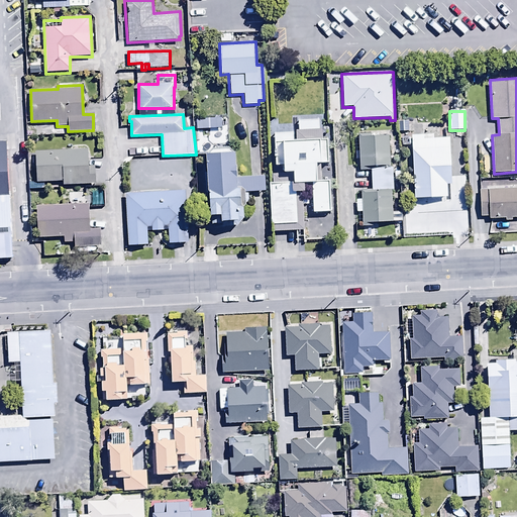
[(291,182),(269,183),(271,232),(303,231),(302,190),(305,190),(304,183),(312,182),(313,212),(330,212),(329,179),(317,180),(316,162),(320,162),(320,164),(329,163),(328,138),(322,138),(322,128),(319,128),(319,119),(297,120),(298,130),(295,130),(295,138),(294,138),(293,132),(274,133),(275,166),(284,166),(284,172),(293,172),(294,180),(291,180),(291,182)]
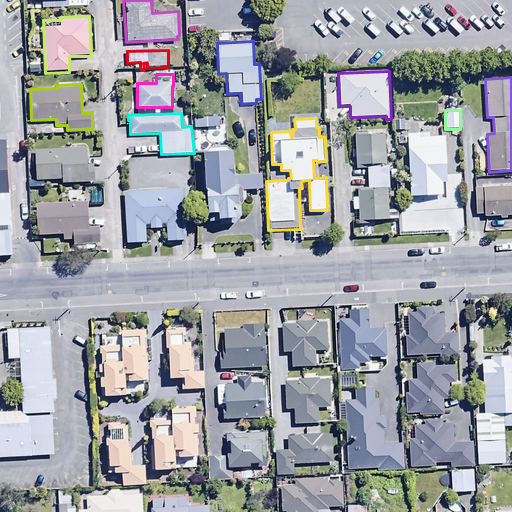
[(356,133),(356,136),(351,137),(352,149),(355,149),(356,170),(367,169),(368,187),(356,188),(357,197),(352,198),(352,210),(357,210),(358,223),(370,223),(370,221),(398,220),(398,210),(388,210),(387,188),(389,187),(388,164),(385,164),(384,135),(367,136),(367,132),(356,133)]
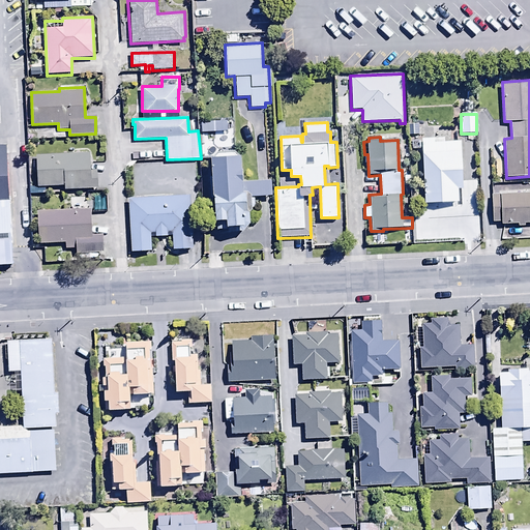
[(443,137),(421,139),(424,203),(458,201),(457,187),(463,187),(461,142),(443,143),(443,137)]
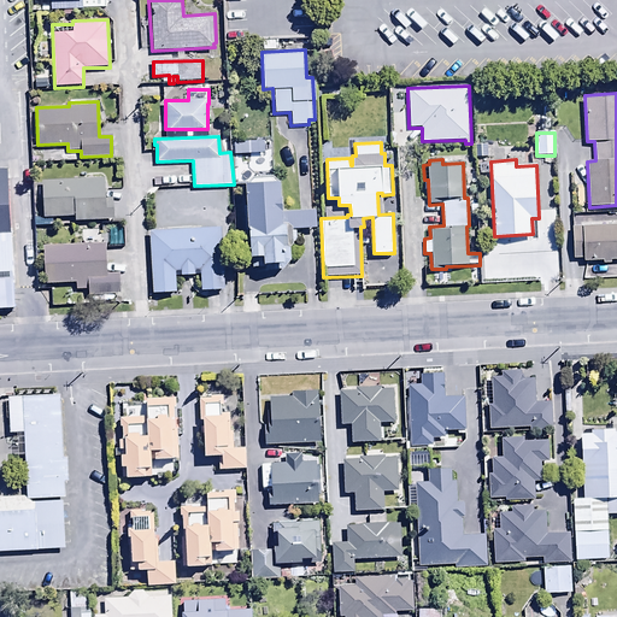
[(0,316),(17,315),(9,169),(0,169),(0,316)]
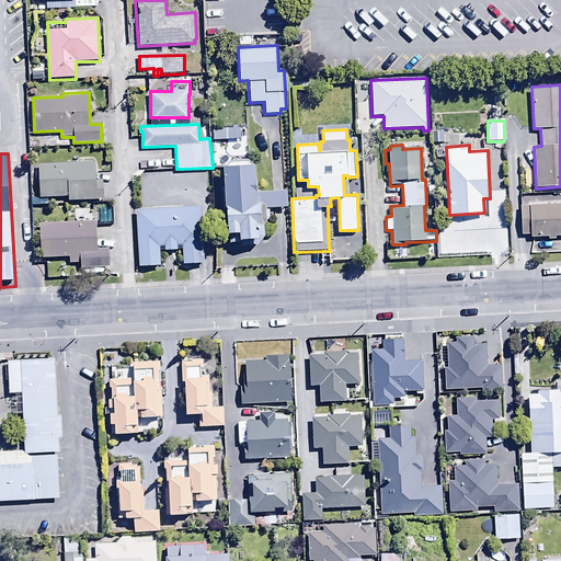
[(231,160),(228,167),(222,167),(228,243),(245,242),(245,245),(258,244),(264,236),(264,225),(268,219),(268,208),(287,207),(287,190),(256,191),(255,163),(253,164),(247,159),(231,160)]
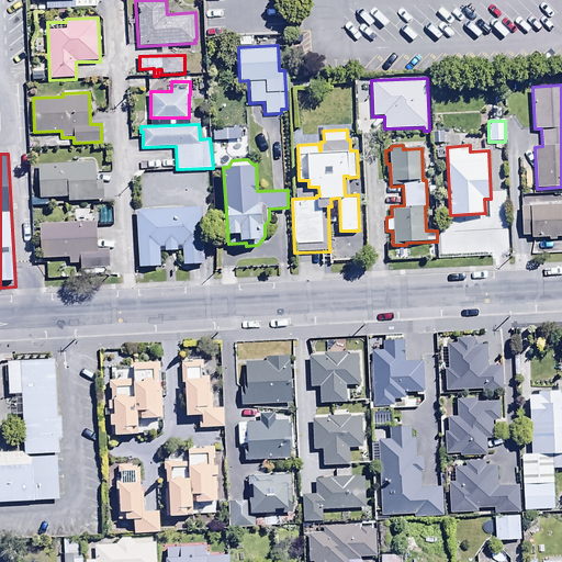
[(94,163),(37,165),(40,199),(68,198),(68,200),(104,199),(103,179),(96,179),(94,163)]
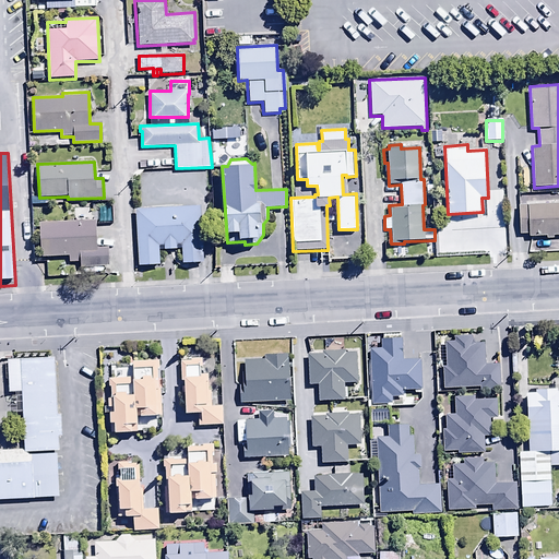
[(558,203),(519,205),(520,234),(528,234),(528,237),(546,236),(546,239),(554,239),(554,236),(558,236),(558,203)]
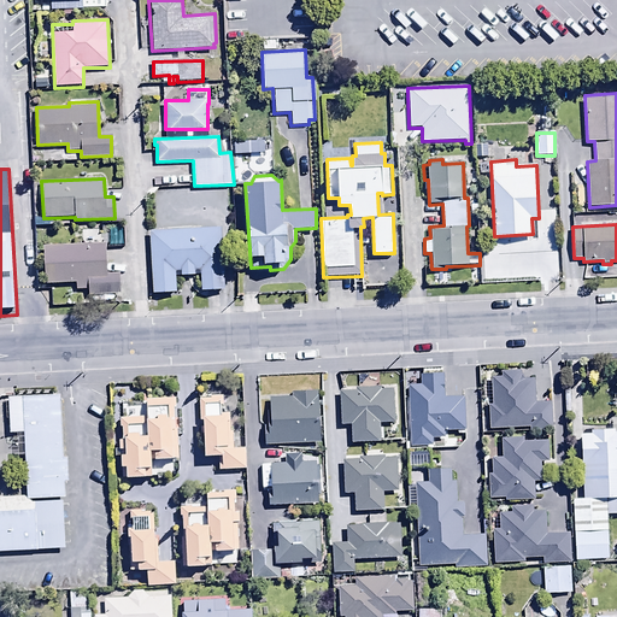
[(227,227),(150,231),(152,292),(175,291),(174,271),(181,271),(181,277),(194,276),(194,271),(200,270),(201,292),(230,289),(227,227)]
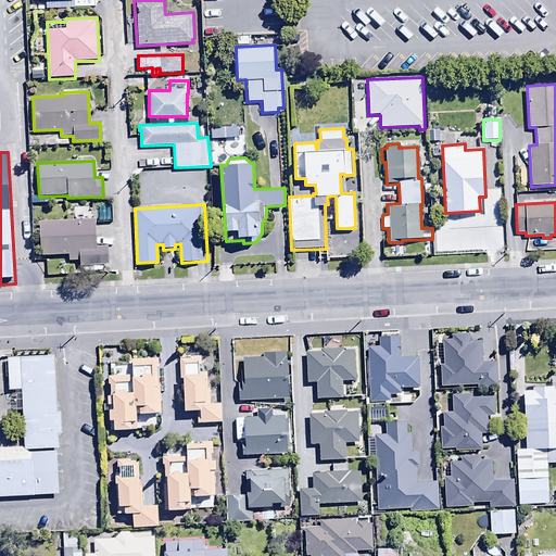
[(95,219),(39,222),(40,256),(68,255),(68,262),(79,261),(79,266),(109,265),(109,248),(96,248),(95,219)]
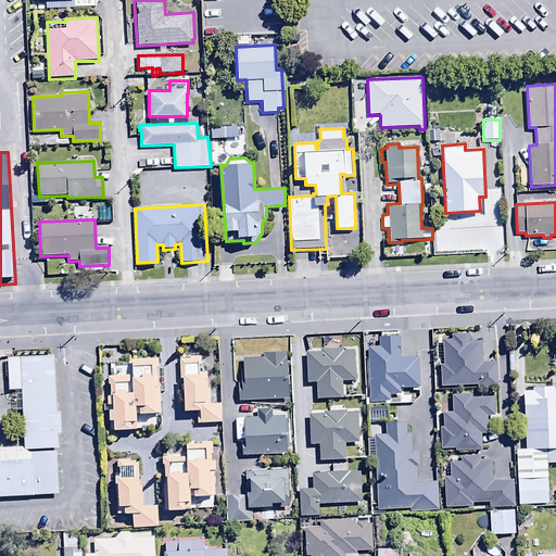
[(391,341),(392,354),(429,353),(428,330),(405,331),(406,341),(391,341)]
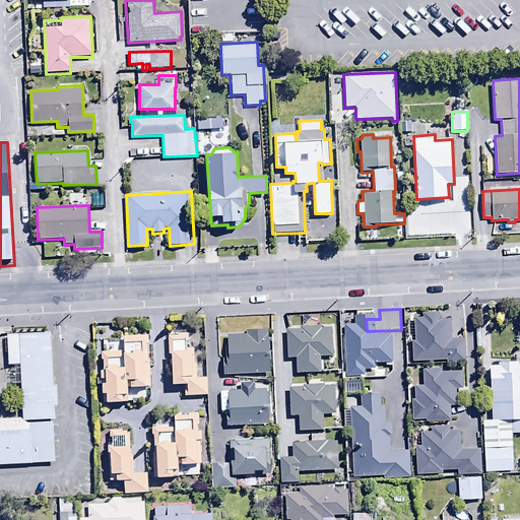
[(423,318),(413,318),(414,341),(411,341),(412,362),(446,361),(447,363),(464,363),(463,338),(451,338),(450,319),(439,320),(438,313),(423,313),(423,318)]
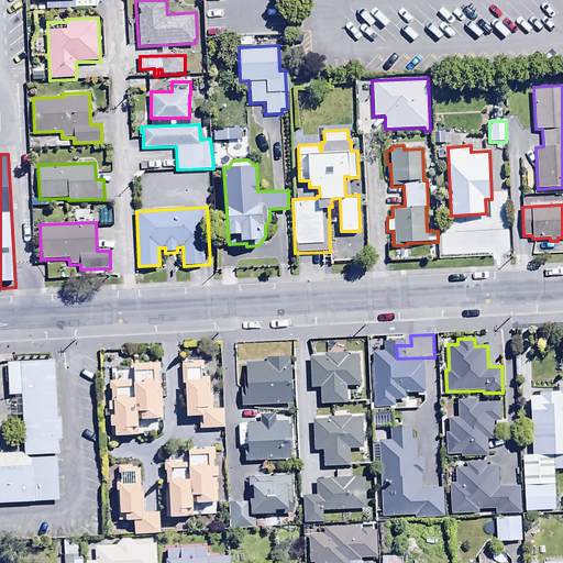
[(327,356),(310,356),(311,388),(320,388),(320,406),(346,405),(345,387),(360,387),(360,354),(327,354),(327,356)]
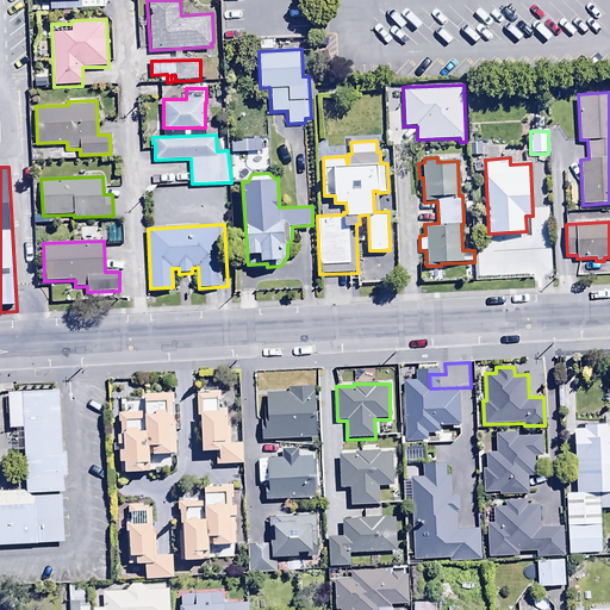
[(261,419),(261,439),(311,437),(311,436),(316,436),(315,387),(288,387),(288,392),(267,393),(267,406),(263,406),(265,419),(261,419)]
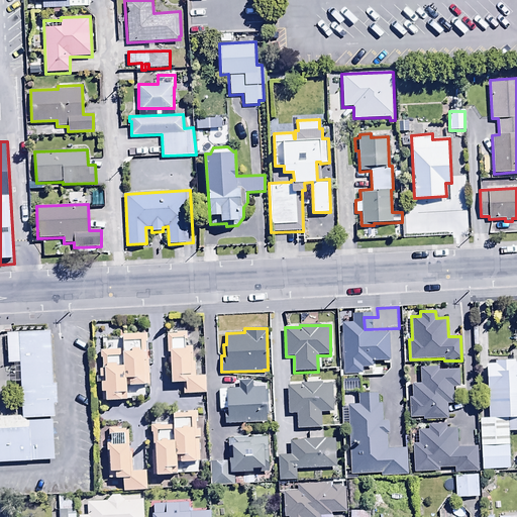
[(0,462),(59,459),(50,332),(17,334),(22,415),(0,416),(0,462)]
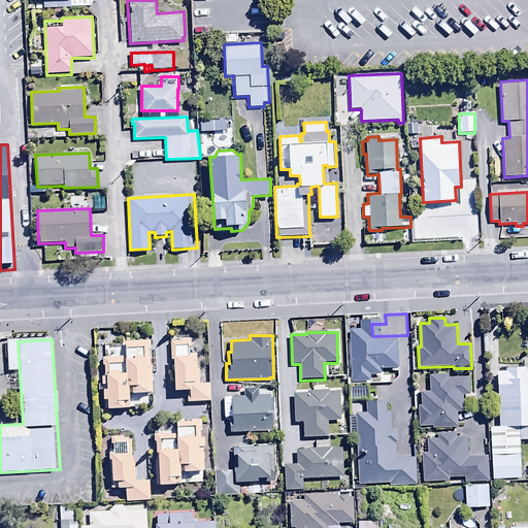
[(152,391),(151,339),(122,340),(122,348),(107,349),(107,356),(102,357),(104,374),(101,374),(102,383),(99,383),(99,389),(104,389),(104,398),(108,398),(108,407),(131,406),(130,384),(132,384),(132,392),(152,391)]
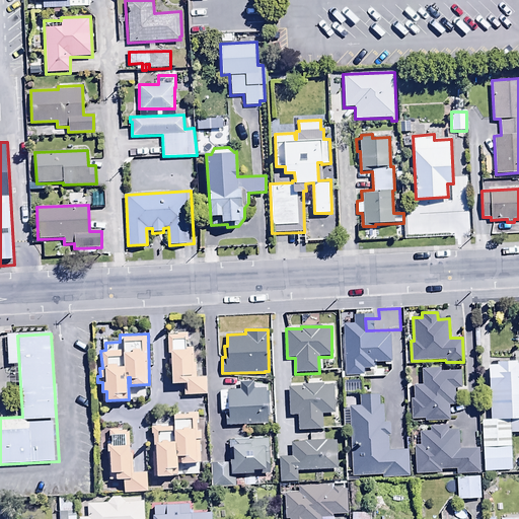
[(182,383),(183,395),(207,395),(207,377),(196,377),(194,347),(187,347),(187,334),(177,334),(177,335),(167,335),(167,353),(170,353),(171,383),(182,383)]
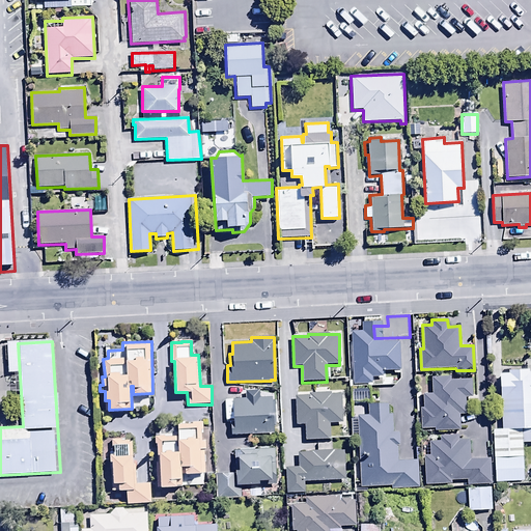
[(500,373),(502,428),(493,429),(494,481),(524,480),(523,443),(530,442),(530,362),(526,363),(526,368),(508,369),(508,373),(500,373)]
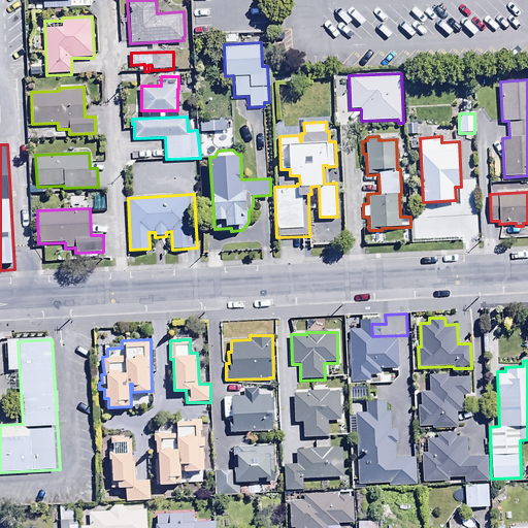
[(462,393),(468,393),(467,378),(448,378),(447,374),(429,375),(429,391),(421,392),(421,405),(418,405),(419,426),(432,426),(432,428),(457,428),(457,411),(463,411),(462,393)]
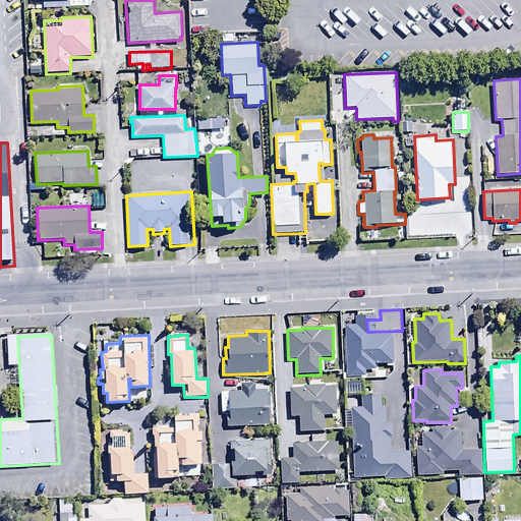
[(361,383),(344,383),(344,394),(361,393),(361,383)]
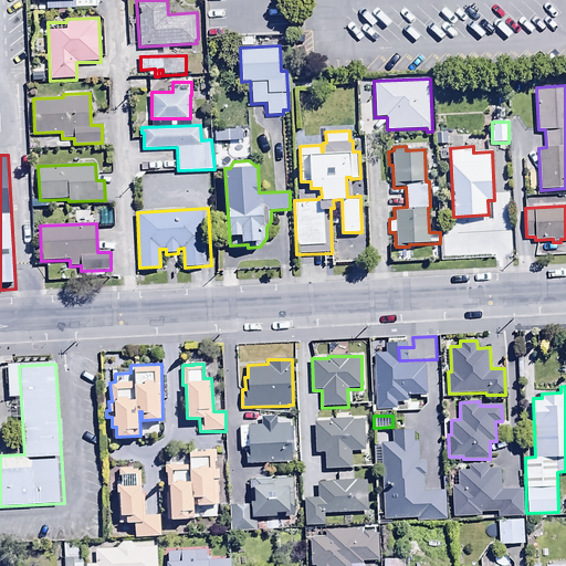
[(364,451),(363,420),(329,420),(329,422),(314,422),(315,452),(324,452),(324,469),(350,468),(350,451),(364,451)]
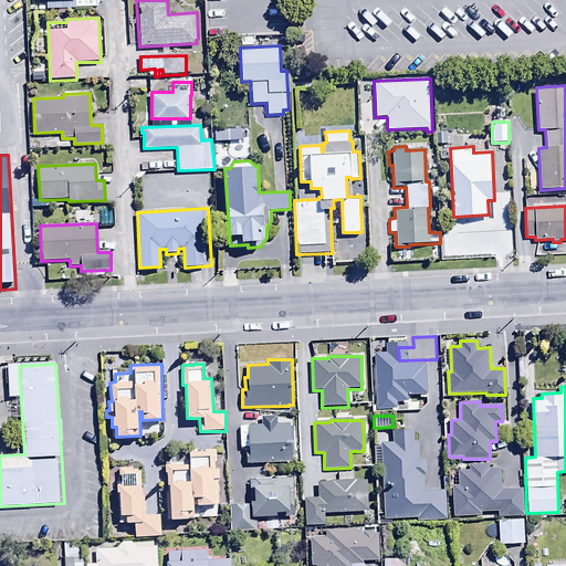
[(290,422),(248,425),(249,451),(245,451),(245,464),(292,462),(290,422)]
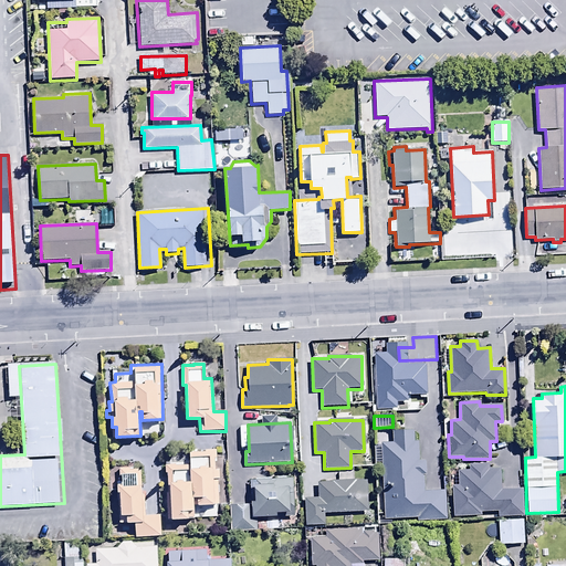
[(396,443),(376,444),(377,464),(381,464),(385,519),(417,517),(417,521),(446,519),(444,491),(422,492),(421,474),(427,474),(426,462),(418,462),(417,440),(412,441),(412,430),(395,431),(396,443)]
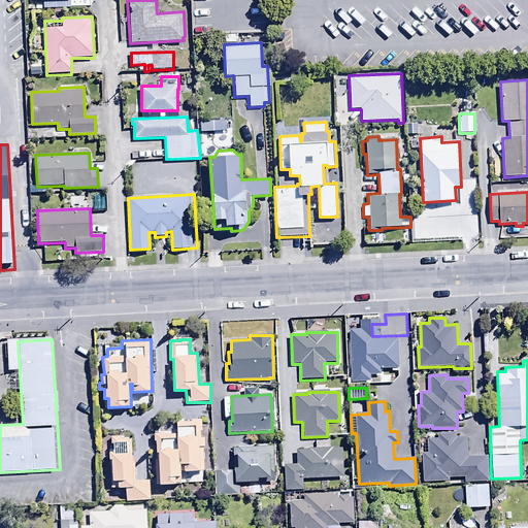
[(156,452),(158,452),(160,484),(180,483),(179,463),(184,463),(185,469),(204,468),(203,447),(205,447),(204,435),(201,436),(200,420),(176,421),(176,433),(169,433),(169,426),(154,427),(156,452)]
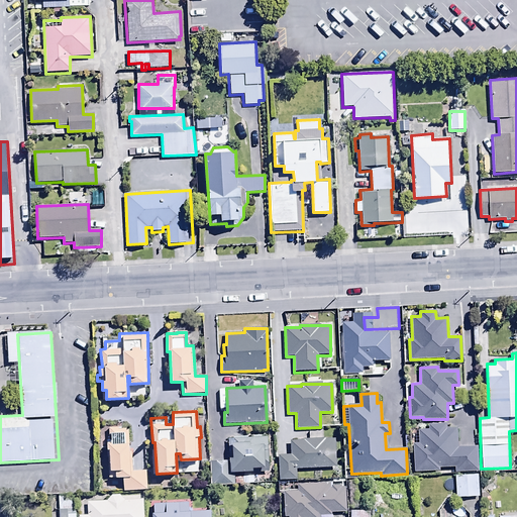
[(418,442),(413,443),(414,472),(439,471),(439,468),(454,468),(454,473),(478,472),(478,447),(457,448),(457,428),(446,428),(446,423),(428,424),(428,429),(418,430),(418,442)]
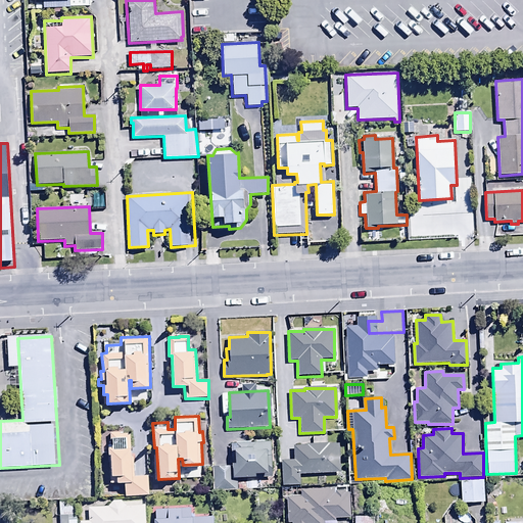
[(130,457),(130,433),(122,433),(122,432),(109,432),(110,446),(108,446),(108,455),(111,455),(112,475),(116,475),(117,483),(124,483),(124,495),(149,494),(148,475),(134,476),(134,456),(130,457)]
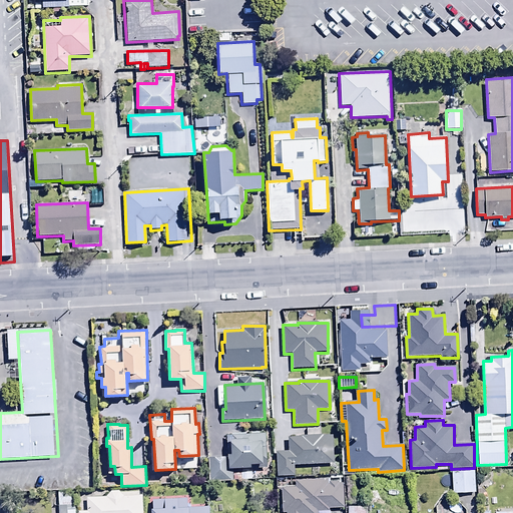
[(295,475),(294,465),(335,464),(334,436),(321,436),(320,429),(307,430),(307,435),(302,435),(302,437),(288,438),(289,452),(276,452),(277,476),(295,475)]
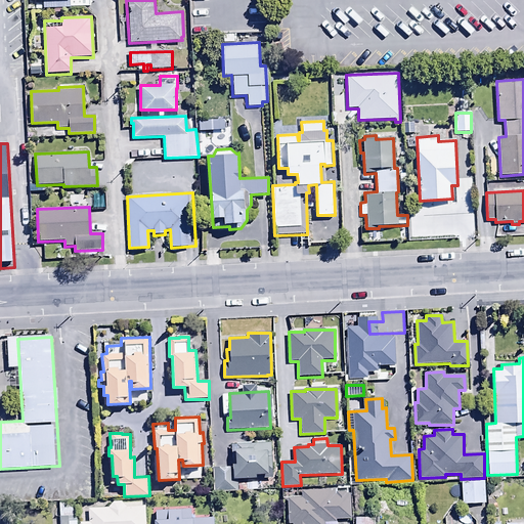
[(270,443),(231,444),(231,469),(214,469),(214,491),(237,490),(236,478),(271,479),(270,443)]
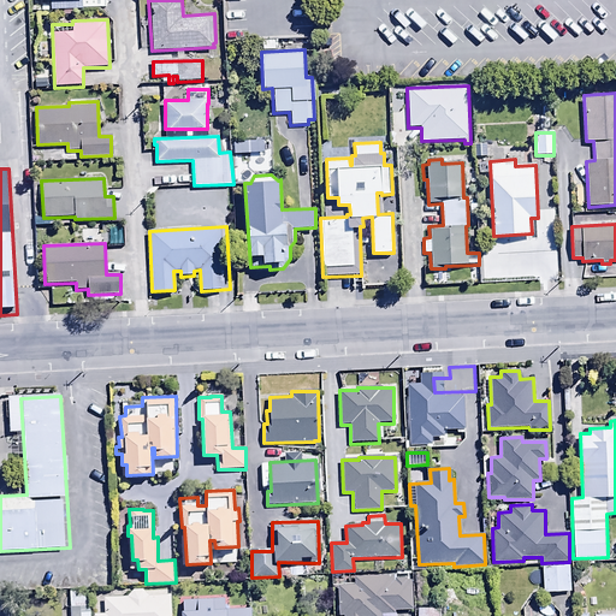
[(554,599),(572,599),(569,566),(542,567),(543,593),(554,593),(554,599)]
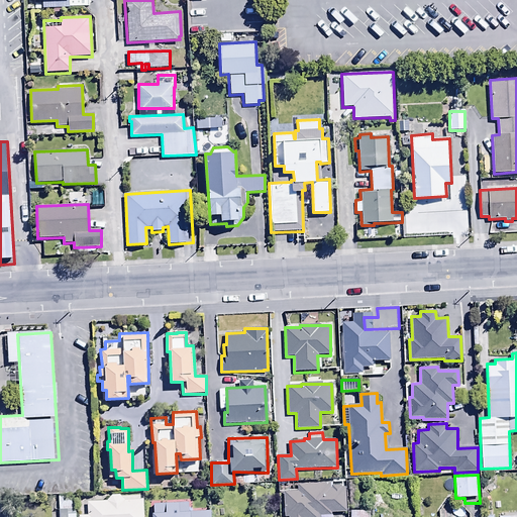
[(329,484),(297,484),(298,491),(284,491),(284,516),(289,516),(288,516),(319,516),(320,516),(330,516),(330,513),(346,513),(346,488),(340,488),(340,486),(331,486),(331,489),(329,489),(329,484)]
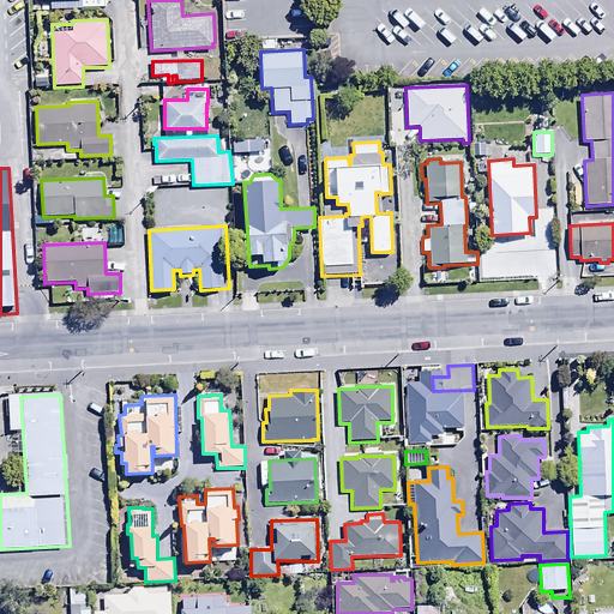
[(170,613),(169,590),(145,591),(143,589),(132,589),(126,595),(103,595),(103,612),(92,612),(92,613),(170,613)]
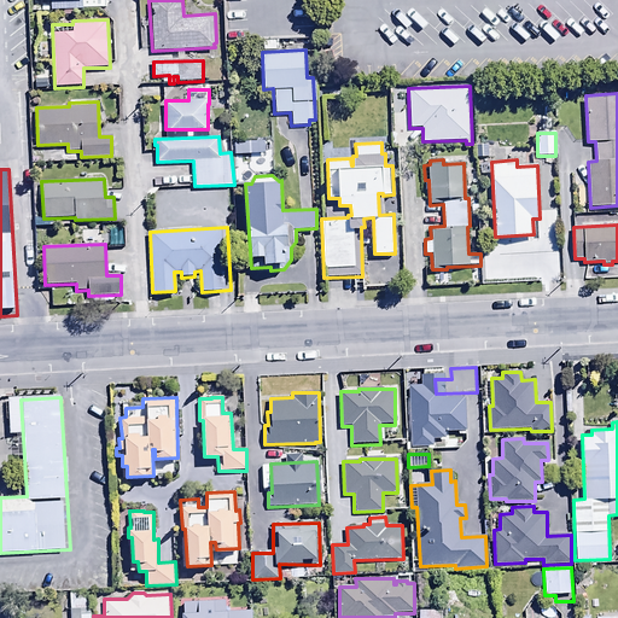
[(258,617),(258,611),(227,611),(227,600),(184,601),(182,612),(181,617),(258,617)]
